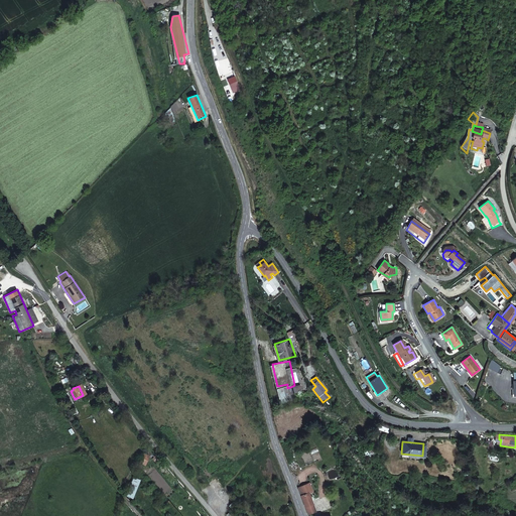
[(309,482),(297,486),(300,494),(303,504),(304,506),(312,503),(308,491),(312,490),(309,482)]
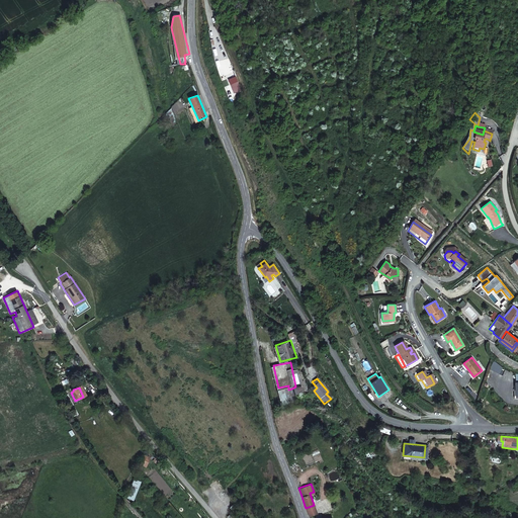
[(334,507),(343,503),(334,488),(326,492),(334,507)]
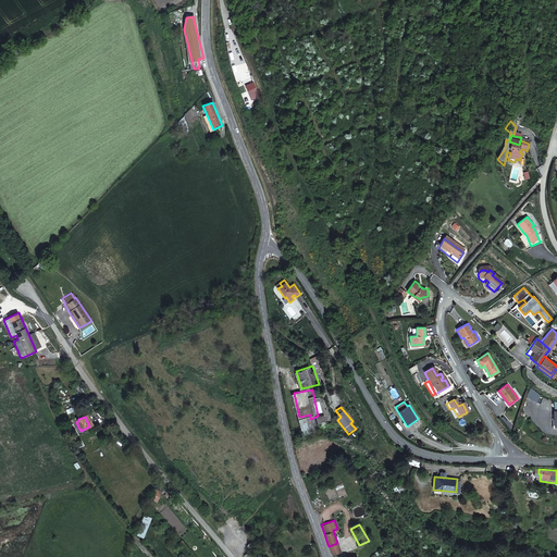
[(339,551),(337,543),(329,546),(332,554),(339,551)]
